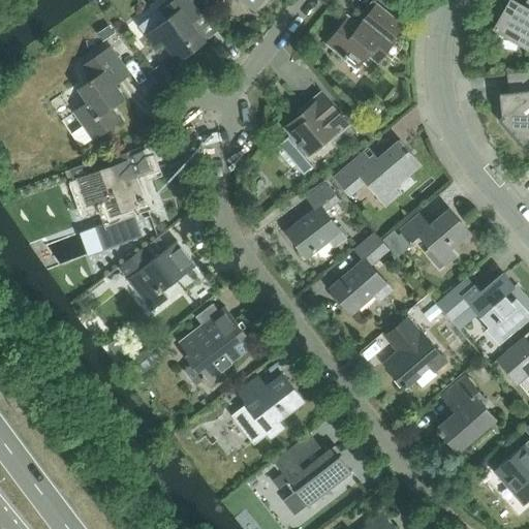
[(156,49),(163,42),(178,62),(206,40),(191,22),(200,14),(188,0),(173,0),(160,9),(166,19),(145,35),(156,49)]
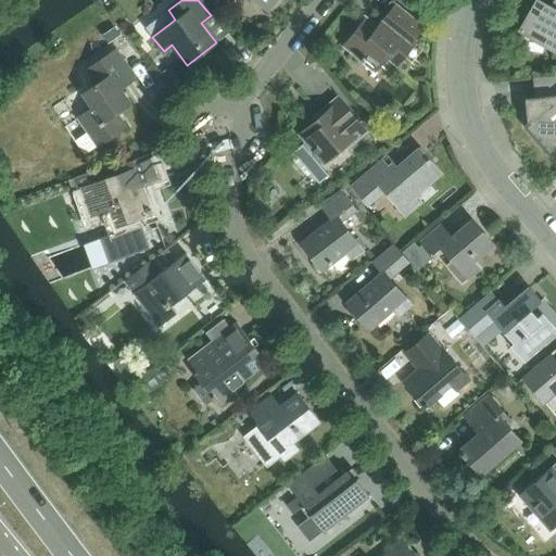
[(254,0),(267,11),(276,0),(254,0)]
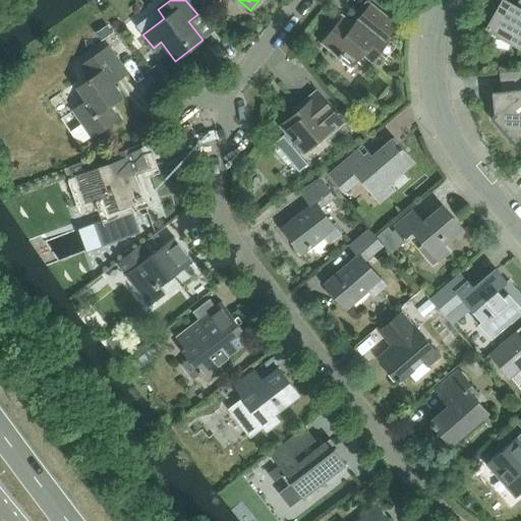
[(490,22),(486,29),(488,30),(487,38),(510,41),(520,48),(520,47),(520,0),(518,0),(515,6),(504,0),(503,0),(499,8),(493,7),(490,22)]
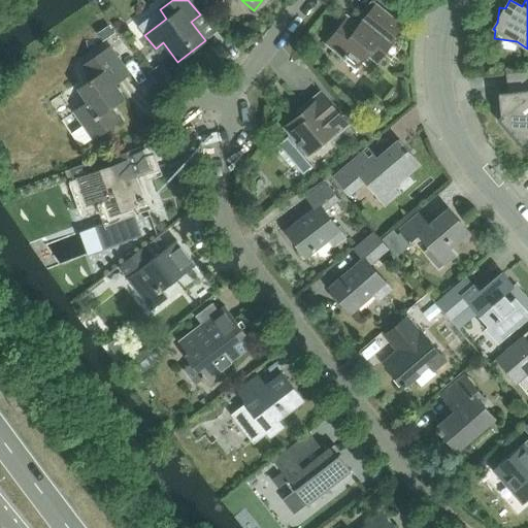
[(356,24),(350,19),(349,18),(348,18),(347,18),(347,19),(340,26),(338,25),(330,34),(332,35),(326,43),(344,59),(347,56),(358,65),(366,54),(375,62),(381,56),(394,40),(394,39),(391,37),(401,25),(373,2),(356,24)]
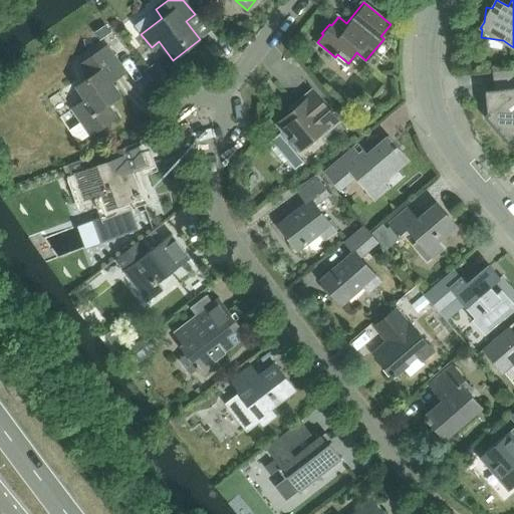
[(72,108),(90,136),(116,117),(107,103),(120,94),(111,81),(124,72),(106,46),(80,64),(89,77),(76,86),(85,99),(72,108)]
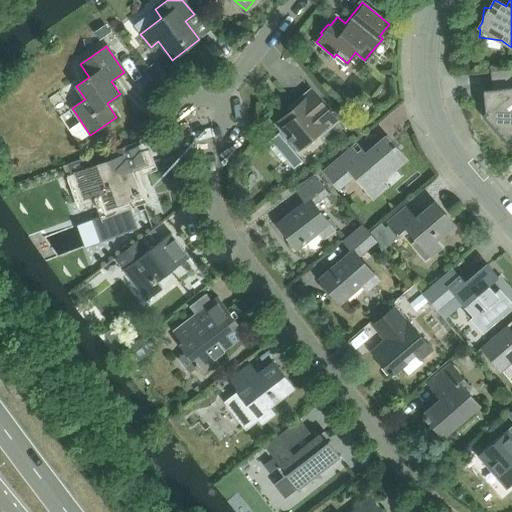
[(484,116),(506,141),(511,135),(511,69),(491,71),(492,89),(483,90),(485,111),(488,111),(488,112),(484,116)]
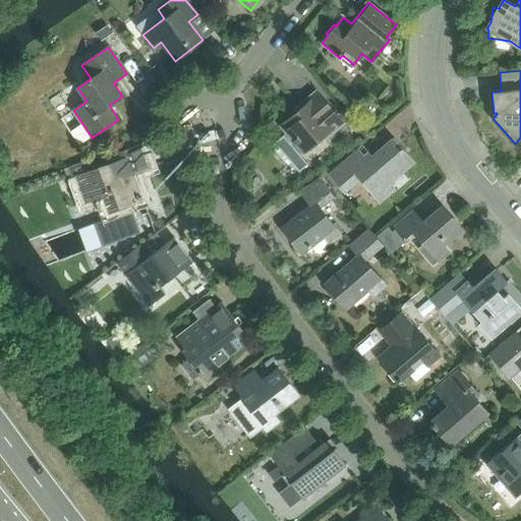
[(343,123),(316,91),(299,105),(301,108),(284,123),(283,125),(283,127),(303,152),(322,136),(324,139),(343,123)]
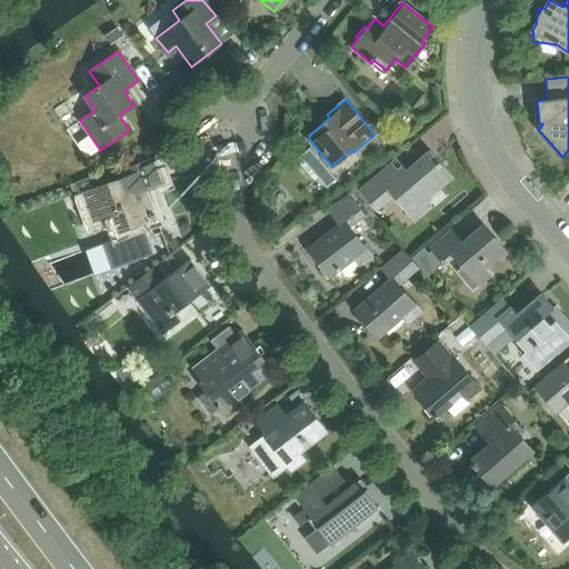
[(402,176),(392,163),(360,191),(376,209),(393,196),(415,221),(429,208),(423,201),(450,178),(439,166),(441,163),(431,151),(402,176)]
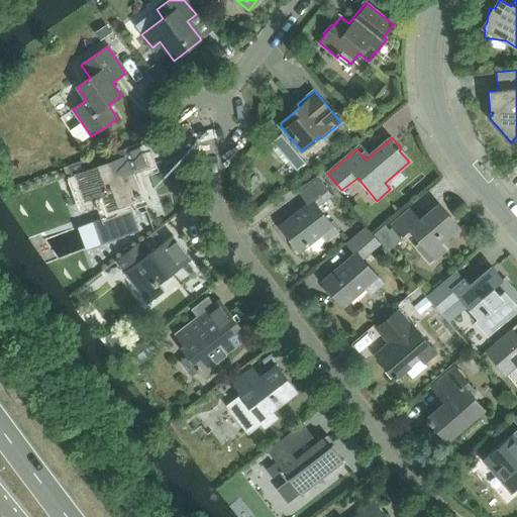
[(86,200),(100,195),(106,210),(141,197),(132,172),(147,166),(139,144),(105,157),(108,164),(77,175),(86,200)]
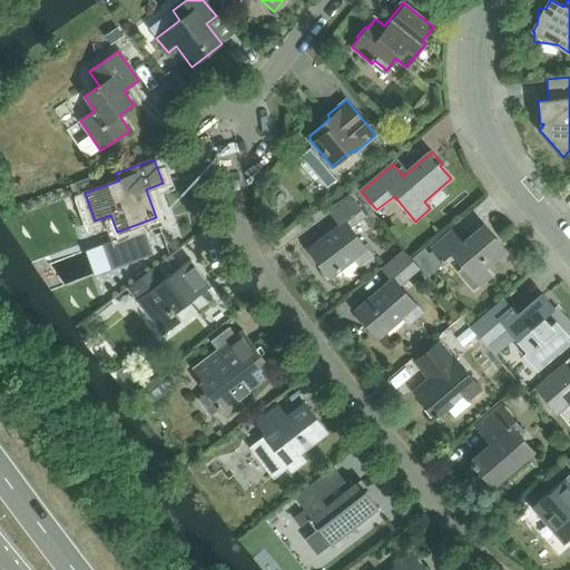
[(310,249),(330,276),(354,257),(360,265),(372,256),(350,228),(365,216),(349,195),(326,209),(340,226),(310,249)]
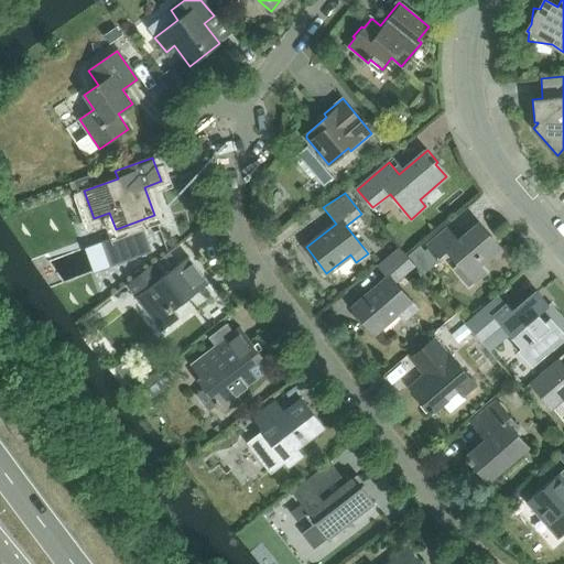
[(457,241),(447,228),(426,246),(438,259),(447,251),(459,264),(454,269),(468,288),(486,272),(479,266),(500,248),(479,223),(457,241)]
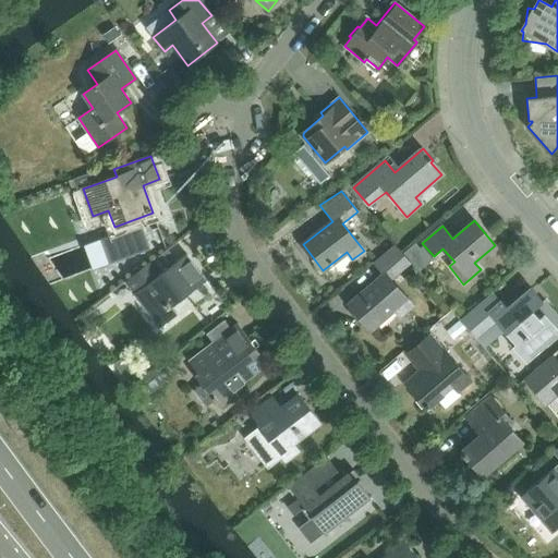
[(389,281),(410,264),(393,244),(373,263),(384,275),(349,304),(371,329),(395,308),(400,316),(411,307),(389,281)]
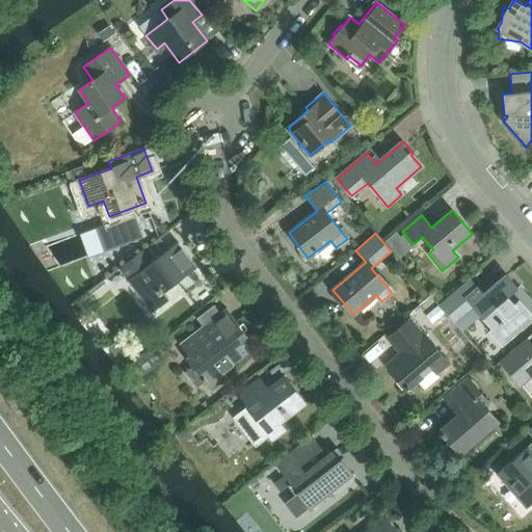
[(164,292),(196,267),(178,242),(153,262),(143,249),(120,269),(153,312),(169,299),(164,292)]
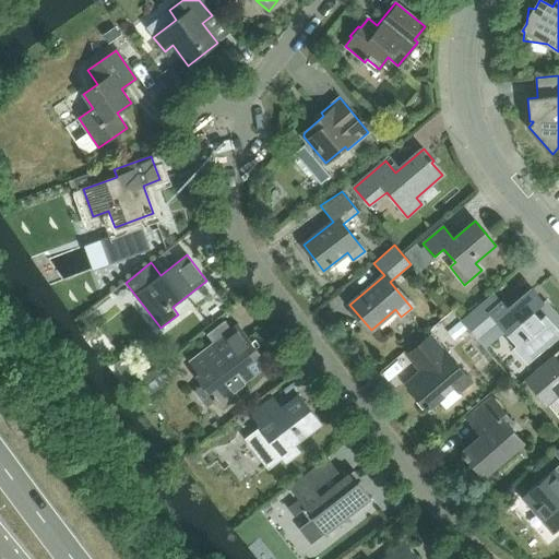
[(524,339),(536,354),(558,334),(558,331),(538,307),(544,302),(533,288),(508,309),(502,302),(500,304),(491,294),(462,320),(475,336),(496,319),(518,345),(524,339)]
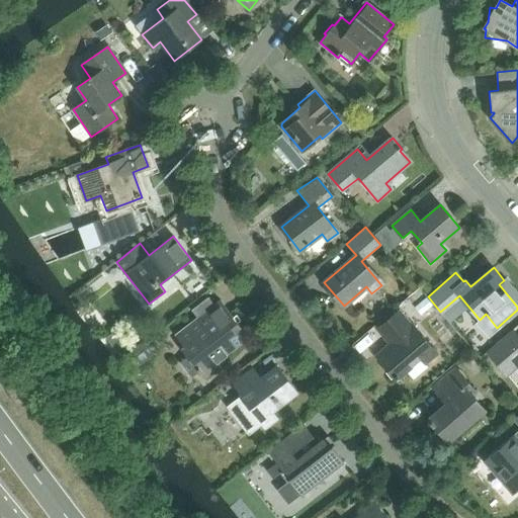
[(191,310),(198,319),(186,328),(195,340),(182,350),(204,378),(220,366),(217,361),(249,337),(221,301),(214,307),(208,297),(191,310)]
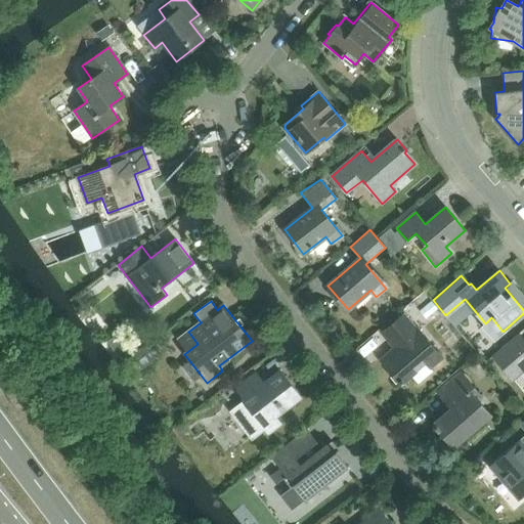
[(382,333),(395,348),(381,360),(401,384),(426,362),(430,367),(442,357),(418,329),(417,330),(403,314),(382,333)]
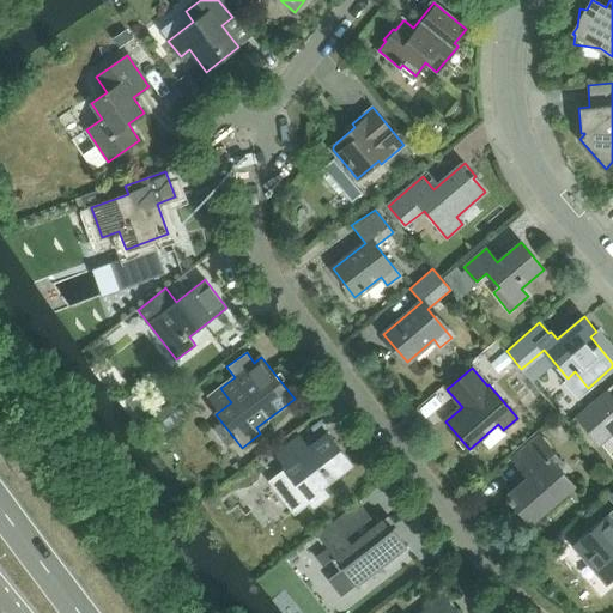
[(612,400),(607,393),(578,418),(601,444),(612,432),(612,400)]
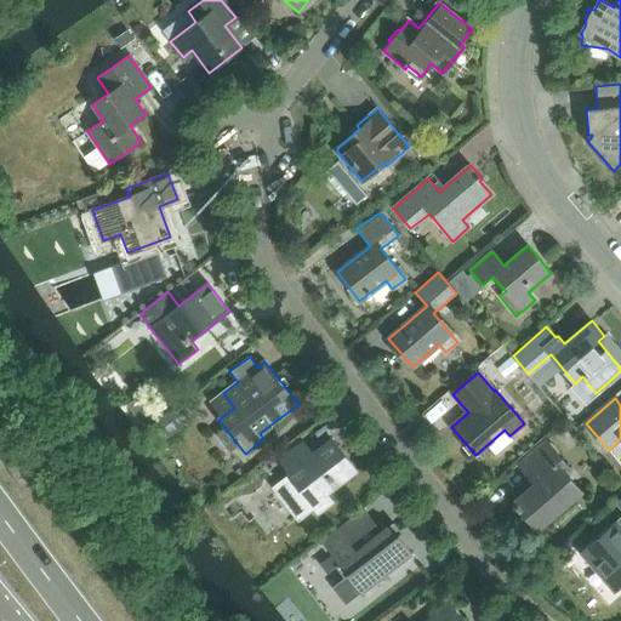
[(357,472),(331,439),(312,454),(302,442),(278,460),(288,472),(286,473),(289,476),(274,486),(300,519),(313,508),(318,514),(332,503),(326,495),(357,472)]
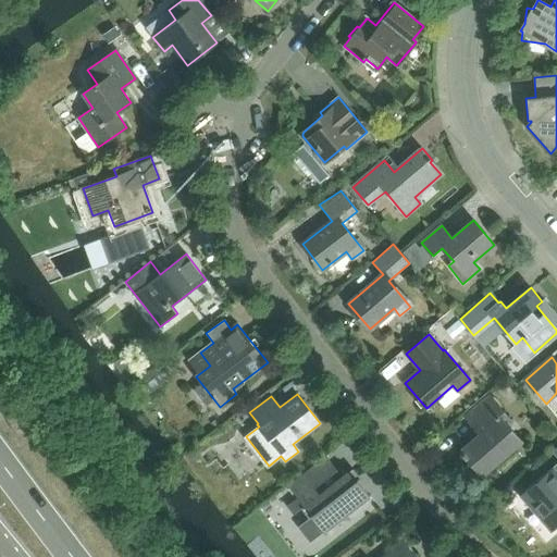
[(482,432),(461,450),(482,474),(521,442),(508,425),(511,422),(490,397),(468,416),(482,432)]
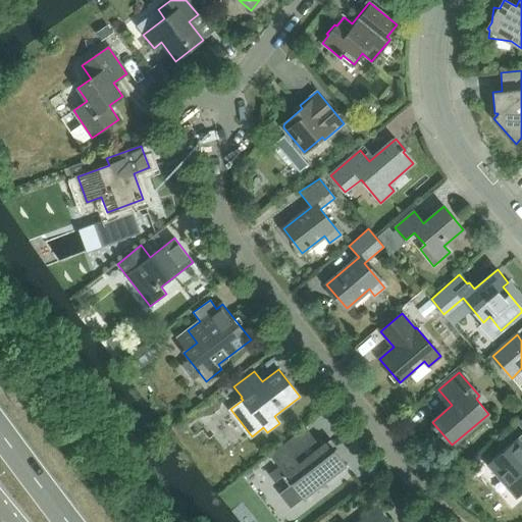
[(521,418),(517,423),(521,428),(521,434),(486,465),(497,477),(501,474),(520,496),(521,493),(521,418)]
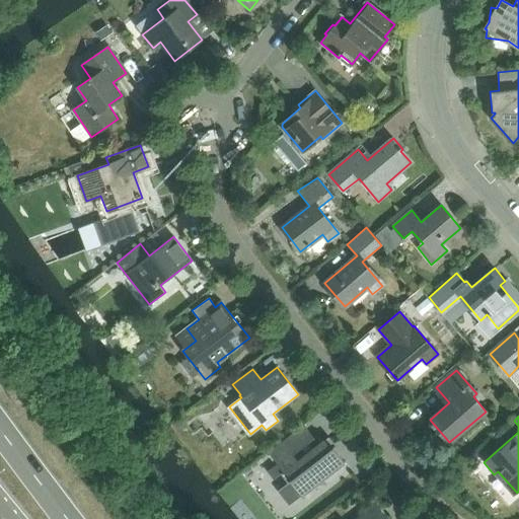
[(286,470),(292,478),(289,480),(301,496),(345,462),(332,447),(330,448),(324,440),(311,449),(307,444),(314,438),(304,425),(268,452),(284,472),(286,470)]
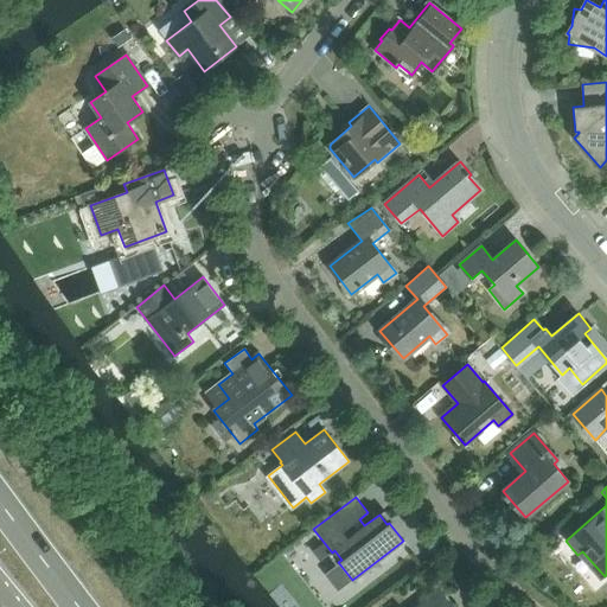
[(453,606),(441,590),(420,606),(453,606)]
